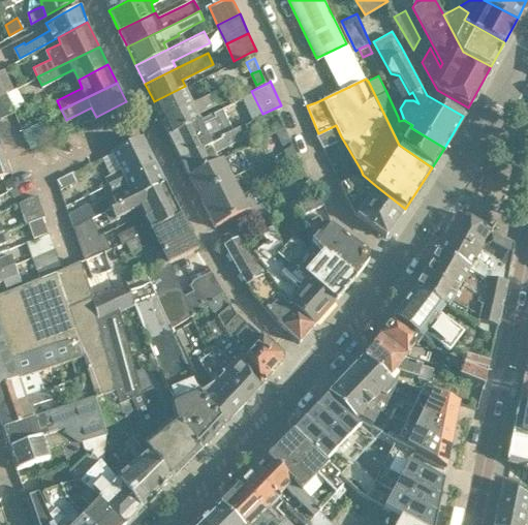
[(192,101),(185,86),(154,101),(161,117),(192,101)]
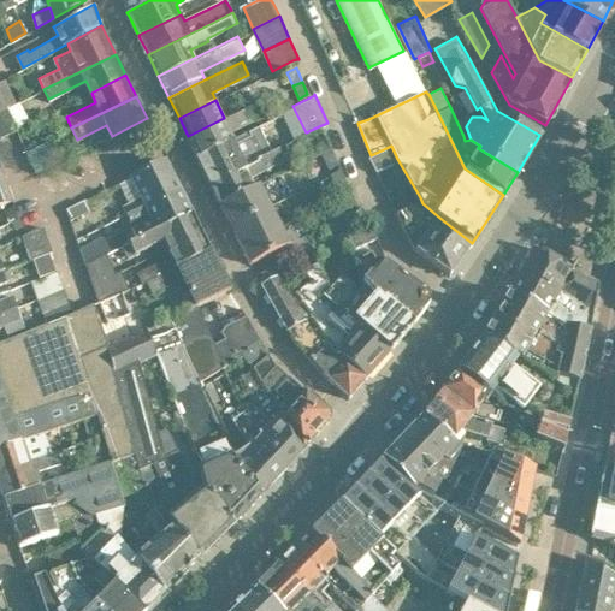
[(224,118),(188,136),(197,155),(234,136),(231,131),(267,113),(260,100),(224,118)]
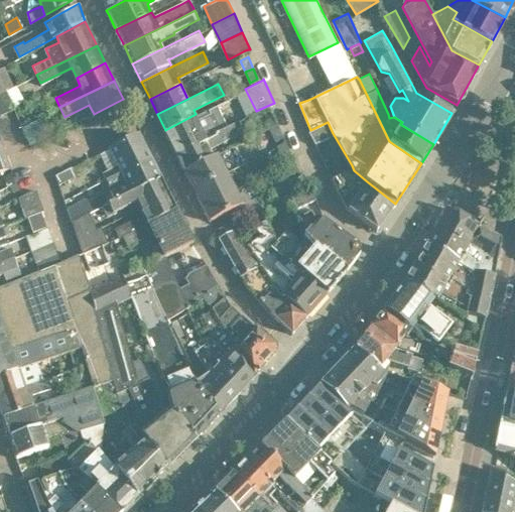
[(6,89),(0,91),(0,112),(1,114),(15,107),(14,106),(6,89)]
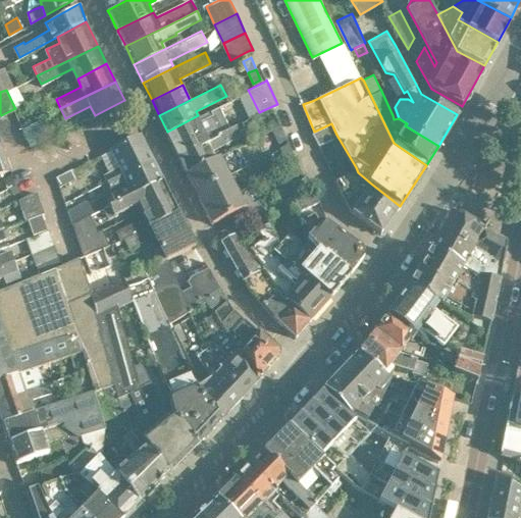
[(198,115),(167,132),(178,154),(219,134),(218,132),(230,126),(219,105),(198,115)]
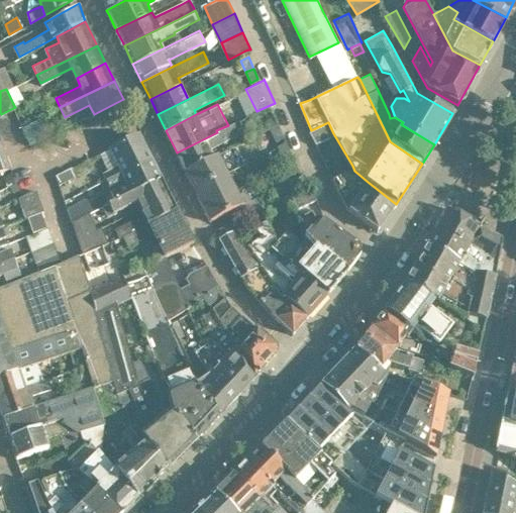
[(40,117),(22,125),(30,142),(48,134),(40,117)]
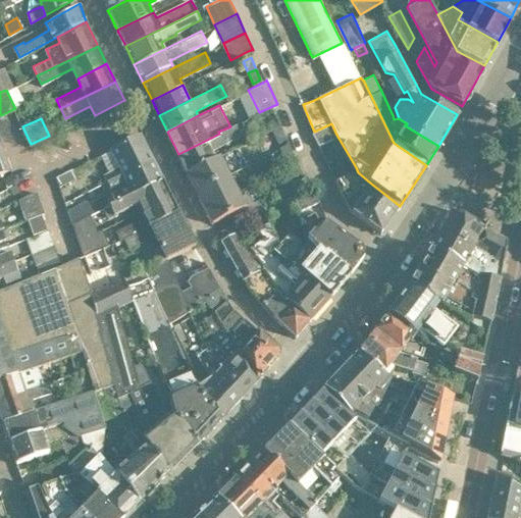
[(219,134),(178,154),(187,170),(215,155),(212,148),(247,131),(242,120),(230,126),(218,132),(219,134)]
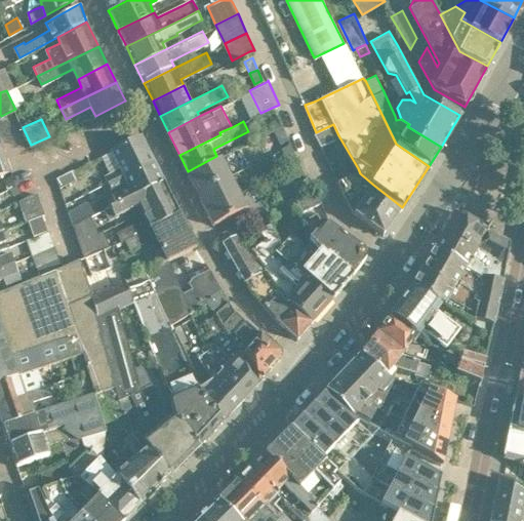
[(274,128),(280,142),(288,137),(282,124),(274,128)]
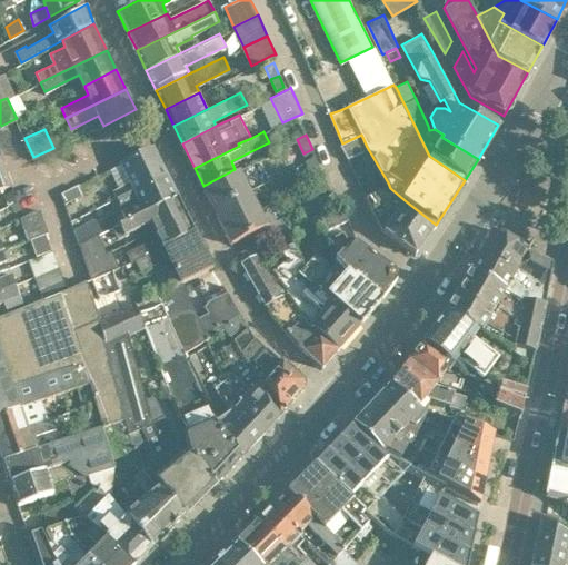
[(361,135),(342,144),(341,144),(348,157),(367,147),(361,135)]
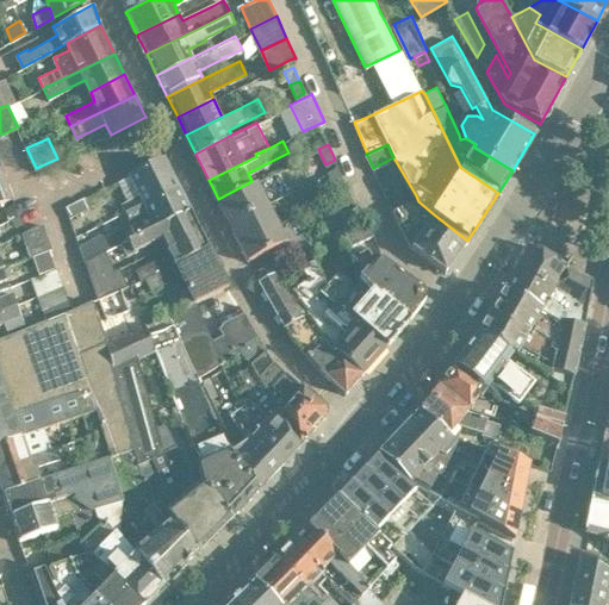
[(144,206),(180,188),(165,156),(129,173),(130,174),(119,180),(126,195),(131,198),(122,203),(128,216),(145,207),(144,206)]
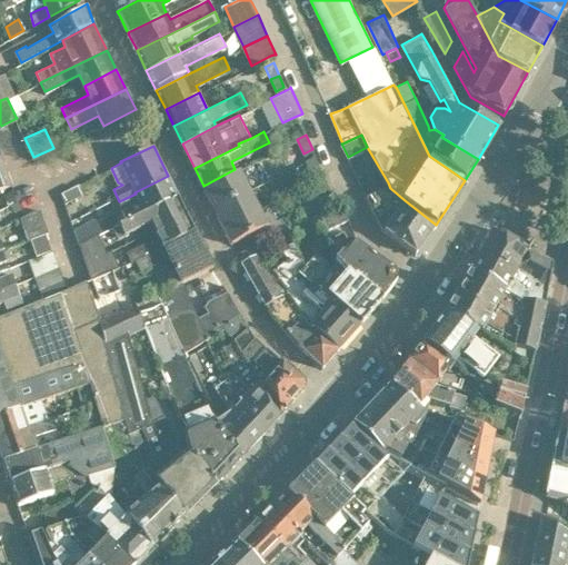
[(0,187),(11,184),(1,154),(0,154),(0,187)]
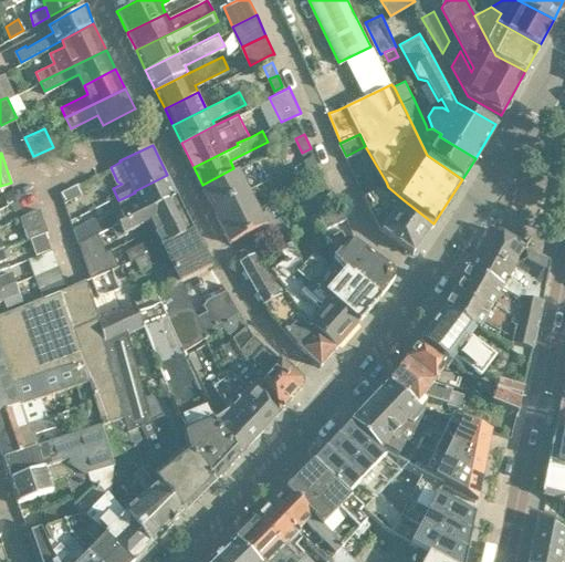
[(311,173),(320,169),(313,154),(304,158),(311,173)]
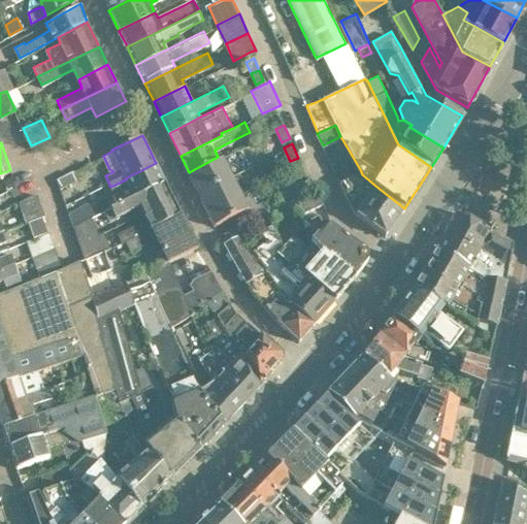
[(218,157),(189,172),(197,190),(231,173),(222,155),(218,157)]
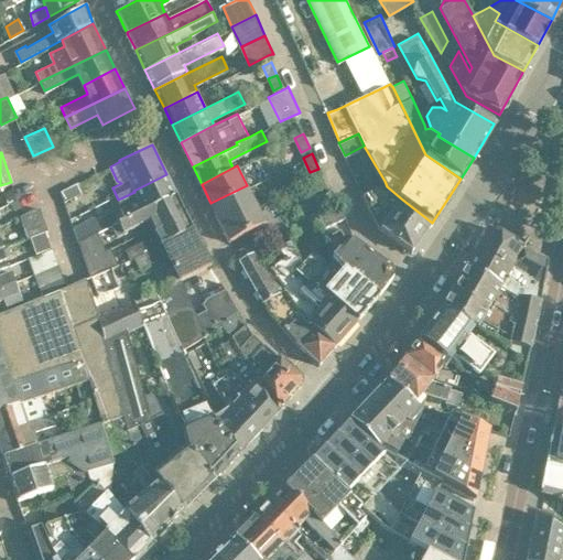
[(312,178),(317,190),(326,185),(321,173),(312,178)]
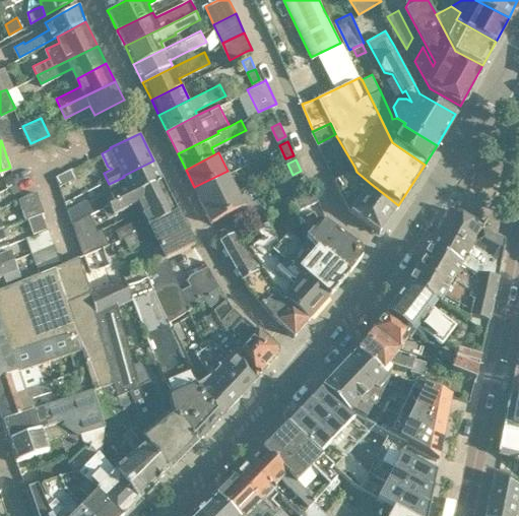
[(111,189),(116,200),(161,177),(153,160),(123,176),(124,177),(126,182),(111,189)]
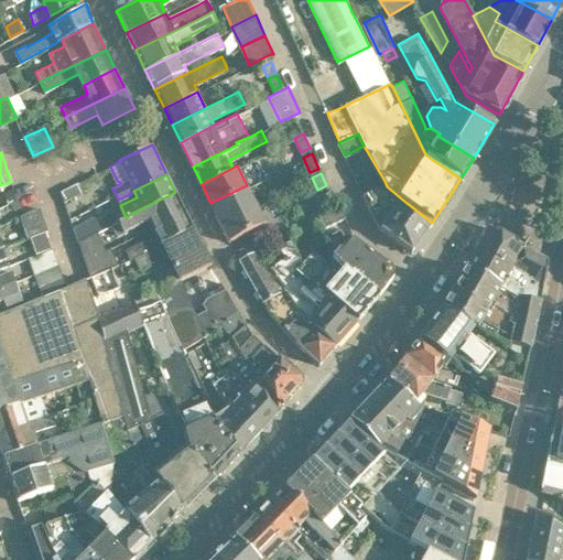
[(80,180),(61,190),(64,200),(86,189),(80,180)]
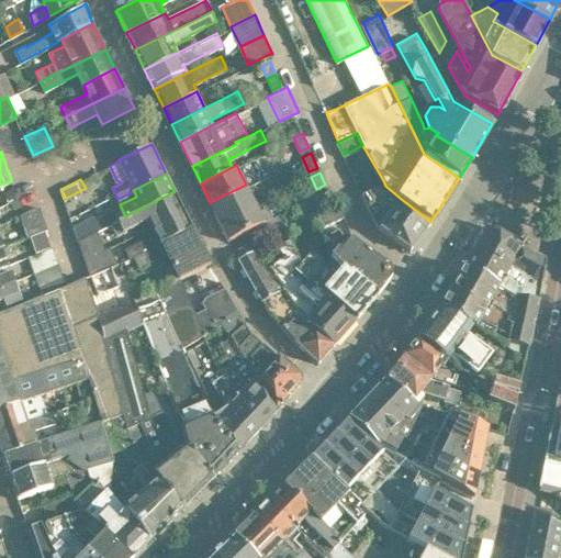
[(411,249),(430,222),(400,198),(385,186),(383,180),(367,189),(361,193),(377,224),(379,225),(379,226),(411,249)]
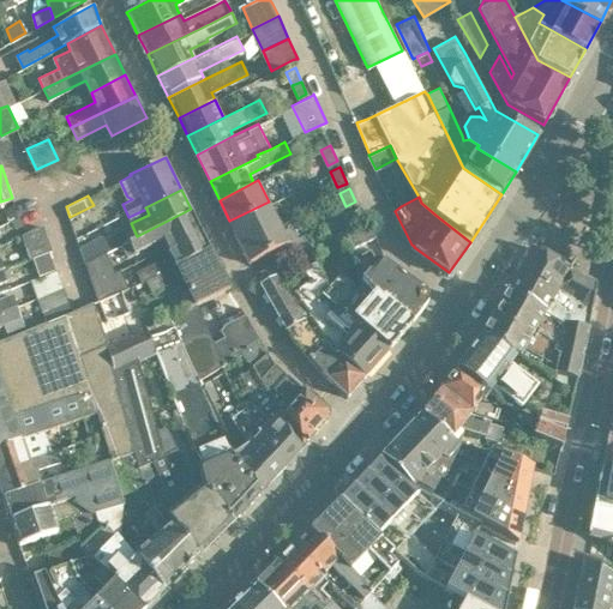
[(229,221),(240,241),(278,222),(269,202),(229,221)]
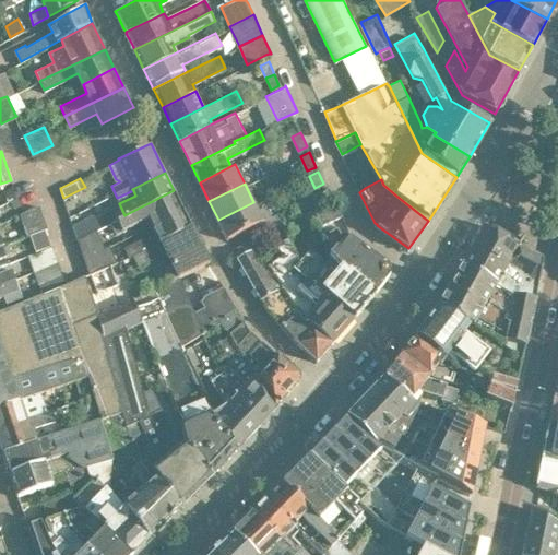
[(12,185),(3,189),(9,200),(10,199),(16,196),(12,185)]
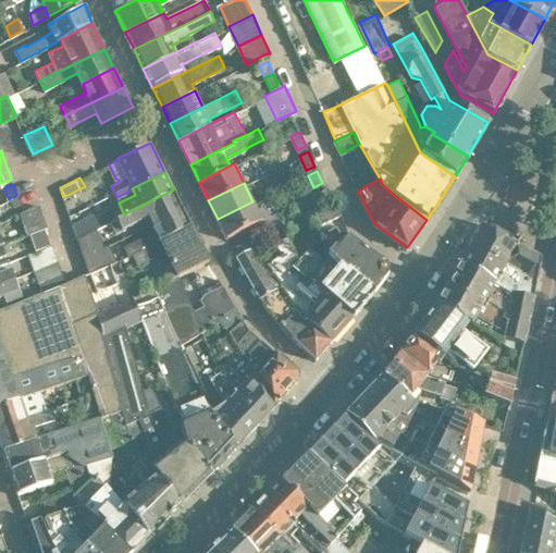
[(173,189),(124,214),(112,220),(118,230),(148,214),(153,224),(183,209),(173,189)]
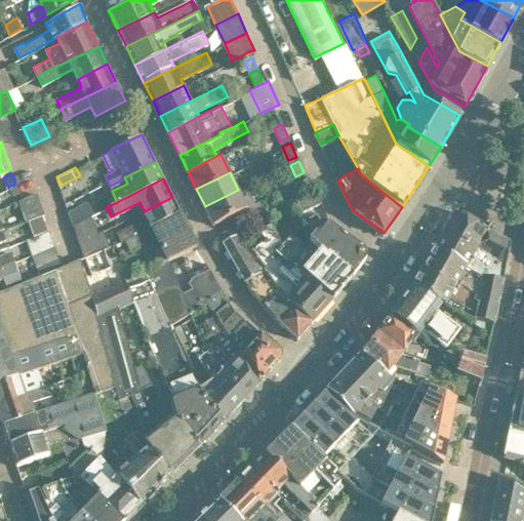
[(238,190),(205,206),(213,224),(255,203),(250,193),(242,197),(238,190)]
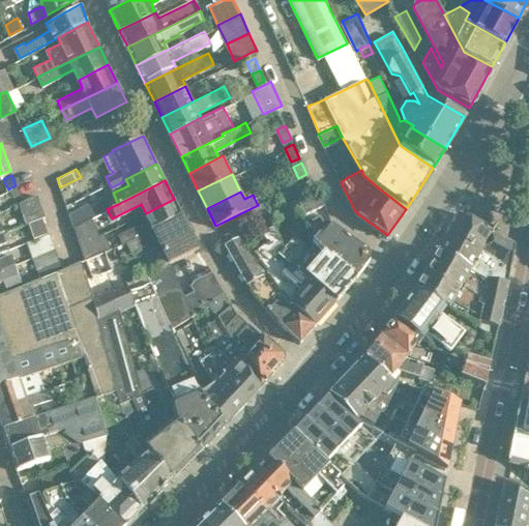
[(20,202),(27,222),(36,218),(45,215),(37,193),(29,196),(25,198),(19,201),(20,202)]
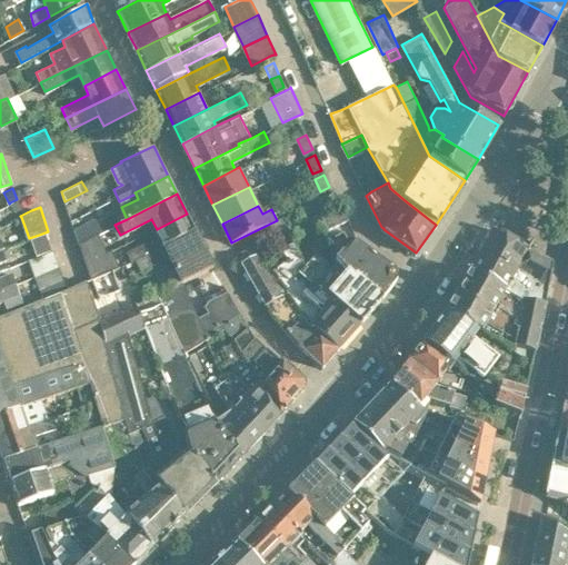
[(320,209),(328,227),(348,218),(346,214),(320,209)]
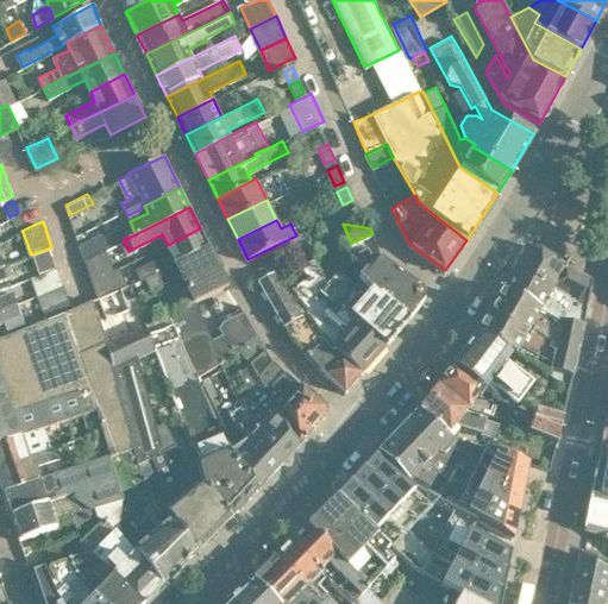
[(140,278),(145,276),(161,268),(175,262),(208,245),(200,228),(168,245),(170,251),(136,269),(140,278)]
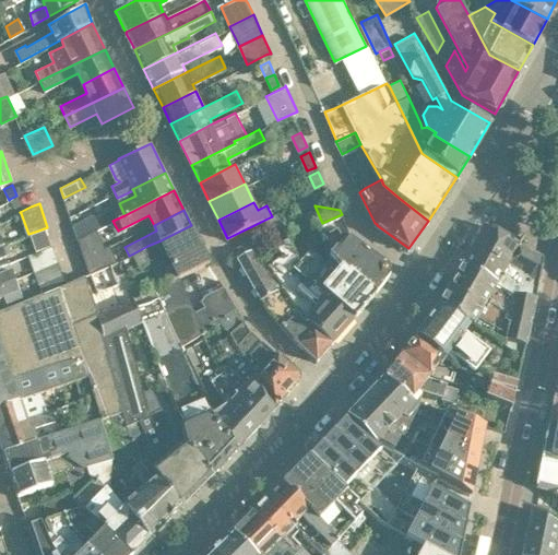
[(93,213),(73,224),(78,238),(98,228),(101,226),(93,213)]
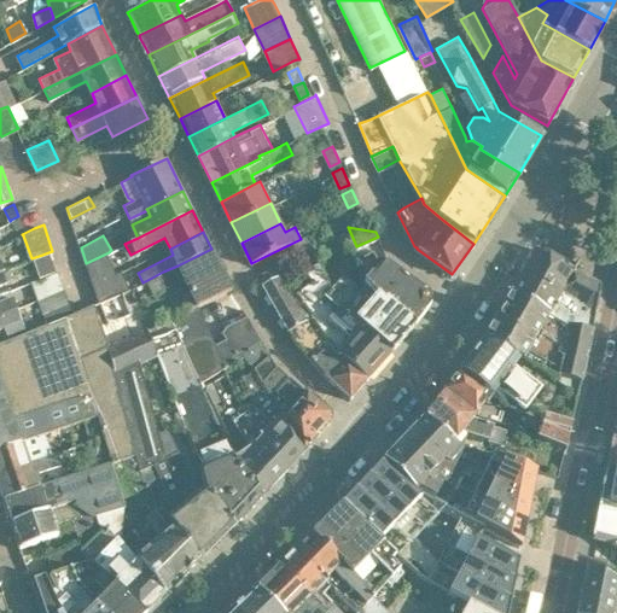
[(536,246),(511,291),(570,325),(570,322),(592,327),(595,308),(597,308),(601,282),(536,246)]
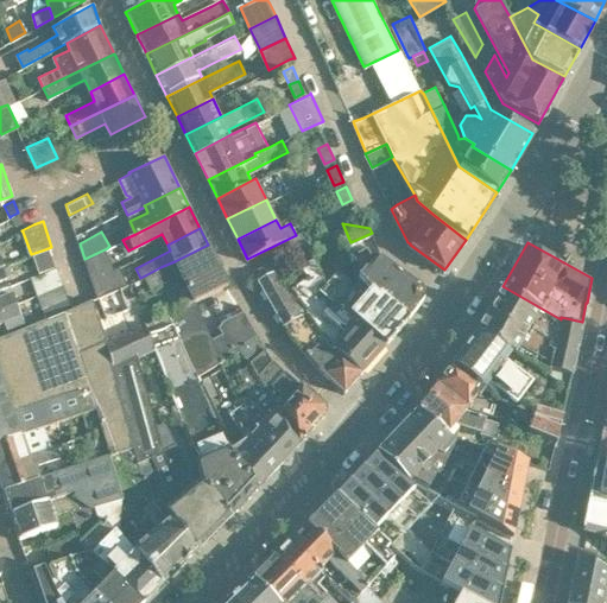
[(227,284),(208,245),(175,261),(188,285),(181,289),(185,303),(194,299),(195,299),(226,285),(227,284)]
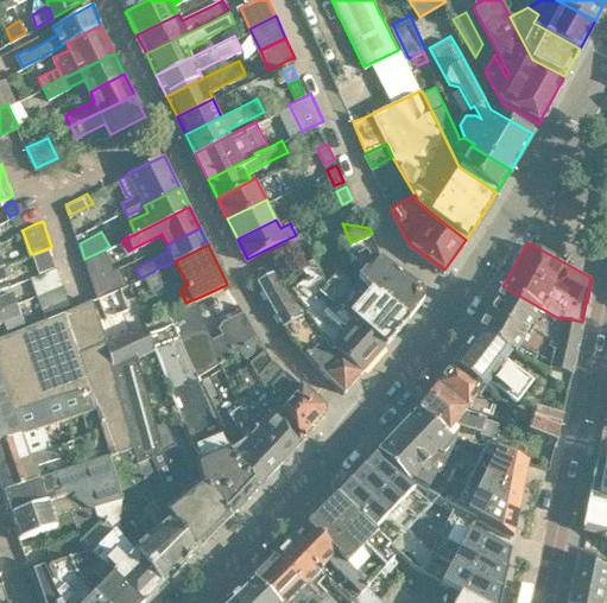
[(107,248),(84,259),(92,279),(117,267),(107,248)]
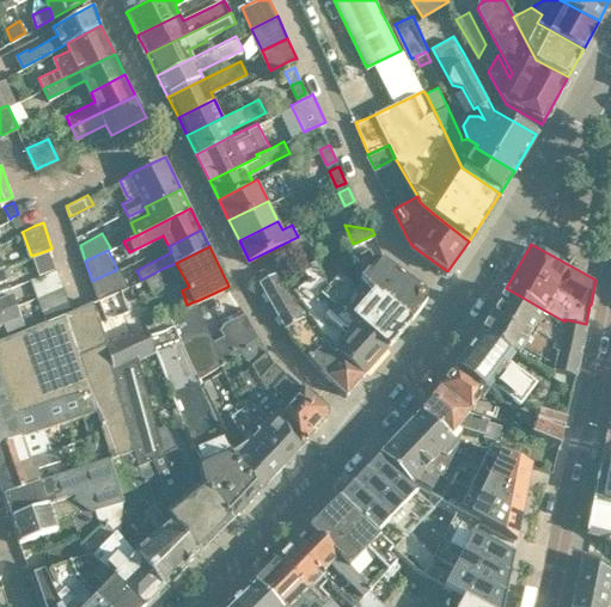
[(50,270),(42,252),(31,256),(38,275),(50,270)]
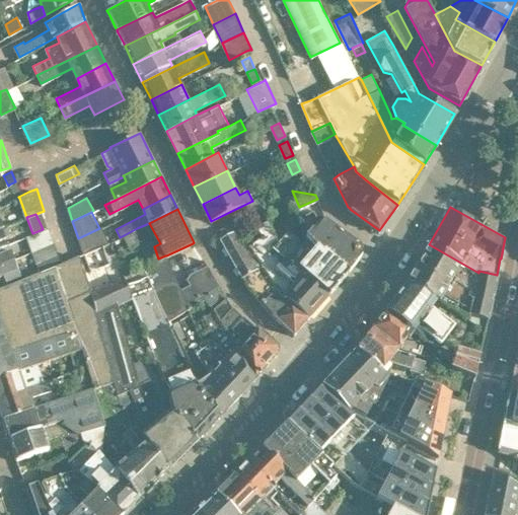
[(305,237),(312,242),(321,252),(324,250),(349,272),(361,254),(360,245),(322,218),(313,230),(311,228),(305,237)]
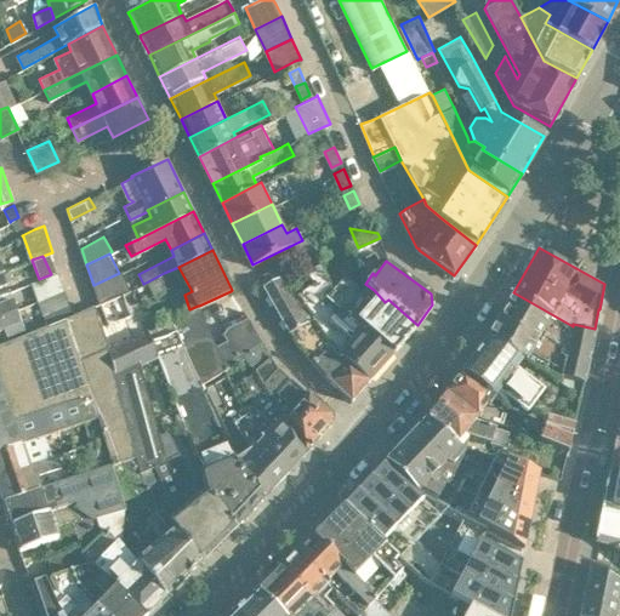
[(314,284),(297,295),(314,318),(329,338),(340,354),(369,380),(393,353),(347,312),(346,313),(328,297),(334,291),(329,286),(330,284),(319,264),(307,273),(314,284)]
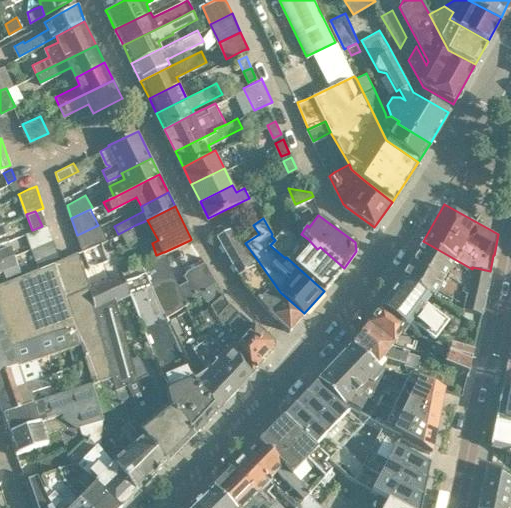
[(229,230),(224,220),(213,227),(239,273),(258,262),(245,243),(240,247),(230,229),(229,230)]
